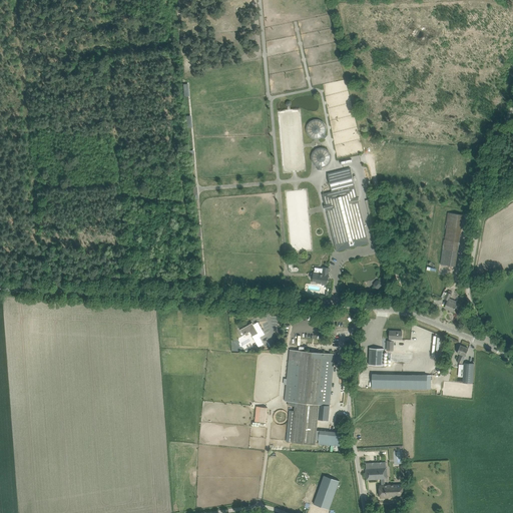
[(323,137),(325,138),(327,135),(325,134),(327,129),(326,125),(323,121),(319,119),(314,119),(310,121),(308,124),(306,128),(307,133),(310,137),(314,139),(318,139),(323,137)]
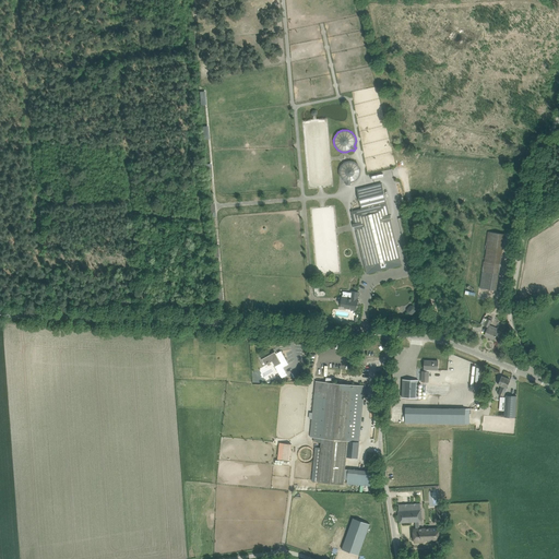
[(346,185),(351,185),(351,182),(356,181),(359,178),(360,173),(360,168),(358,164),(354,161),(349,161),(344,162),(341,165),(339,170),(340,175),(342,179),(346,182),(346,185)]
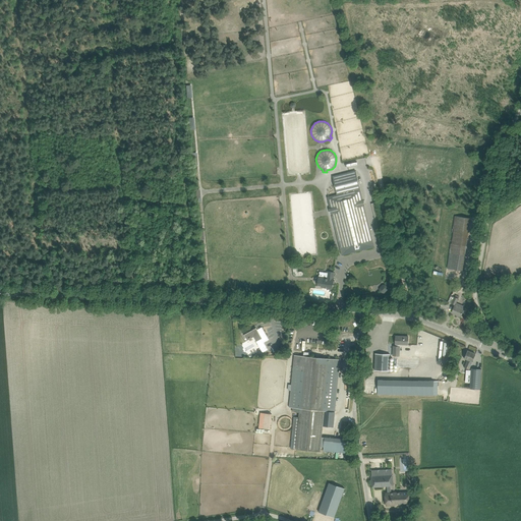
[(327,197),(329,204),(342,255),(374,247),(356,170),(332,176),(337,195),(327,197)]
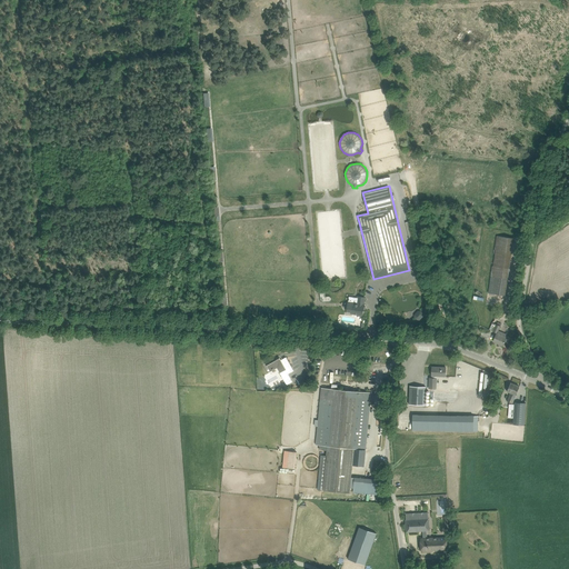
[(411,221),(406,222),(416,263),(421,262),(411,221)]
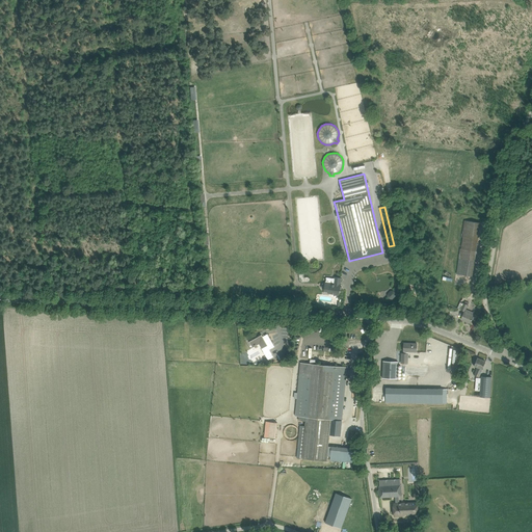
[(466,220),(457,274),(472,276),(480,222),(466,220)]
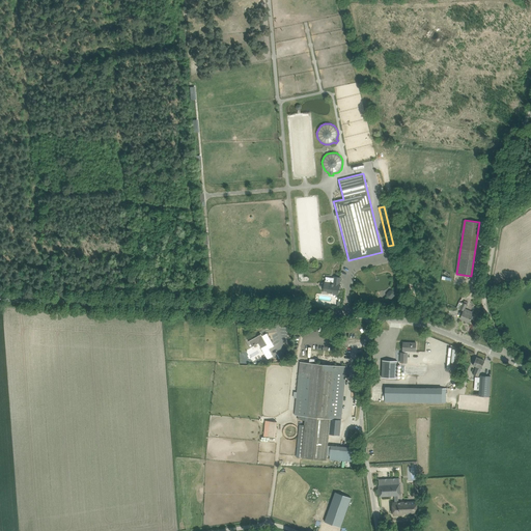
[(320,286),(322,287),(323,288),(324,289),(324,290),(329,290),(328,292),(338,294),(341,277),(334,277),(333,282),(325,281),(325,283),(324,282),(323,283),(322,284),(320,286)]
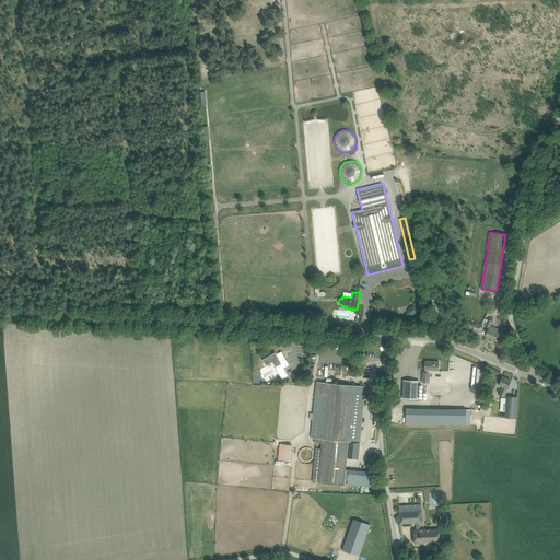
[(481,324),(489,327),(493,318),(490,317),(489,319),(485,318),(481,324)]
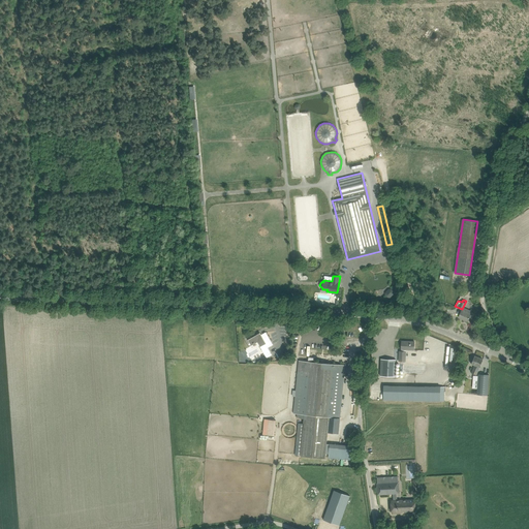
[(469,318),(472,319),(475,313),(471,312),(470,314),(462,310),(459,317),(464,319),(468,321),(469,318)]
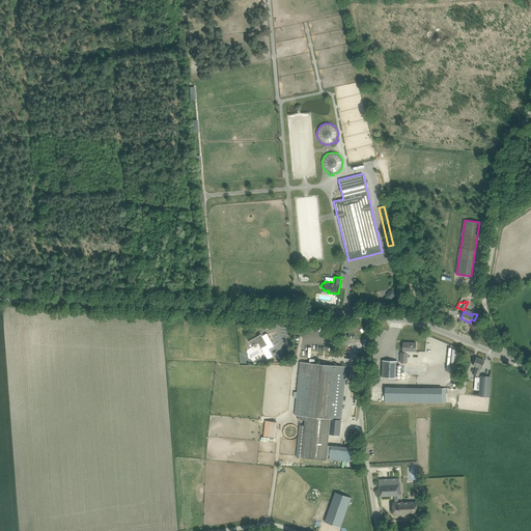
[(269,348),(274,345),(270,338),(267,333),(262,336),(261,334),(249,341),(252,346),(258,343),(268,359),(273,356),(269,348)]
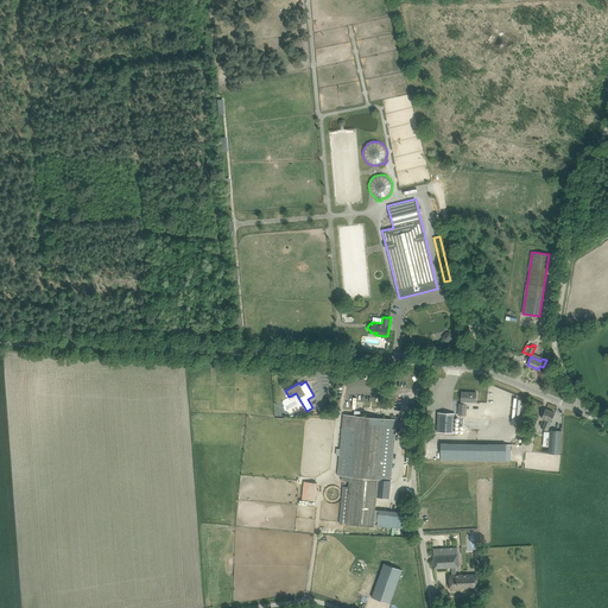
[(467,401),(476,403),(476,393),(462,392),(461,401),(462,401),(462,404),(458,404),(458,415),(467,416),(467,404),(467,401)]
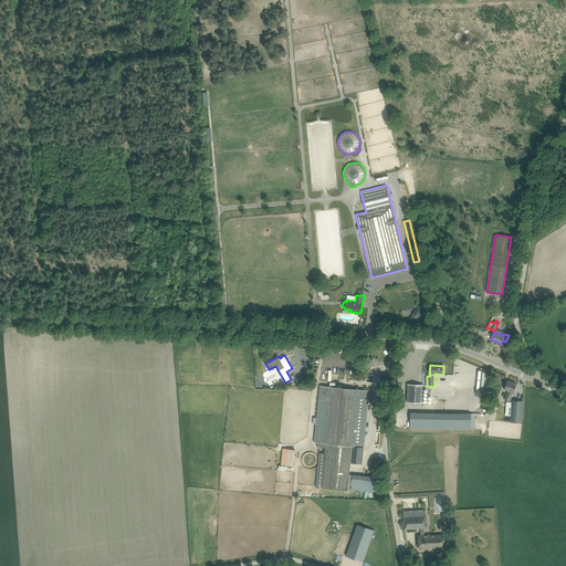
[(505,386),(504,389),(507,391),(504,399),(510,401),(513,394),(514,389),(516,385),(507,380),(505,386)]
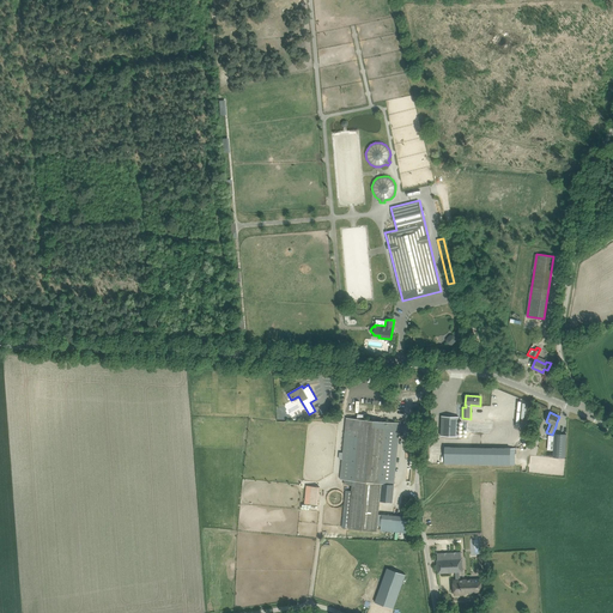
[(341,467),(340,479),(344,480),(344,484),(352,485),(349,528),(358,529),(372,530),(377,532),(380,502),(382,484),(394,485),(400,423),(364,419),(364,414),(358,414),(357,419),(346,418),(346,424),(345,436),(344,442),(344,448),(343,454),(341,467)]
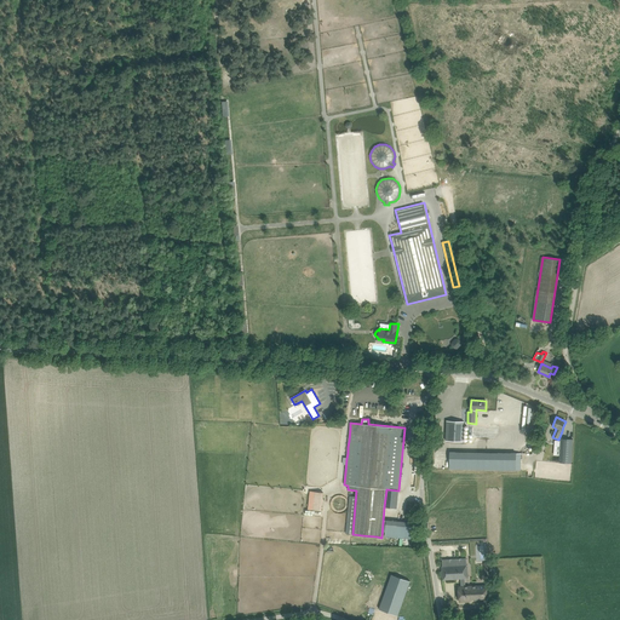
[(464,431),(464,422),(447,420),(446,441),(463,441),(463,440),(466,440),(466,431),(464,431)]
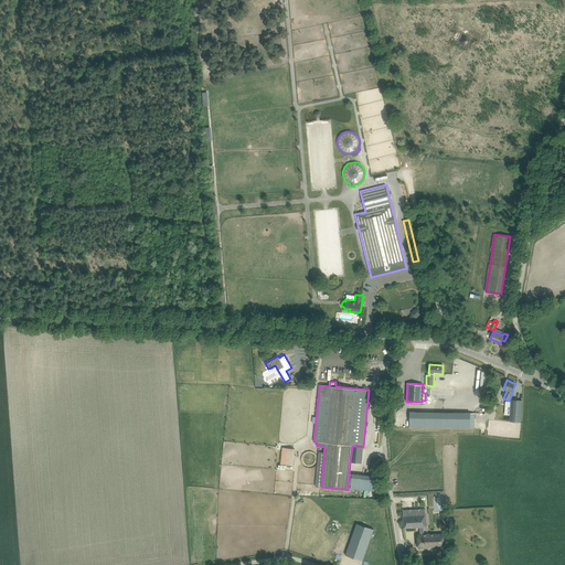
[(522,400),(510,400),(509,422),(520,423),(522,400)]
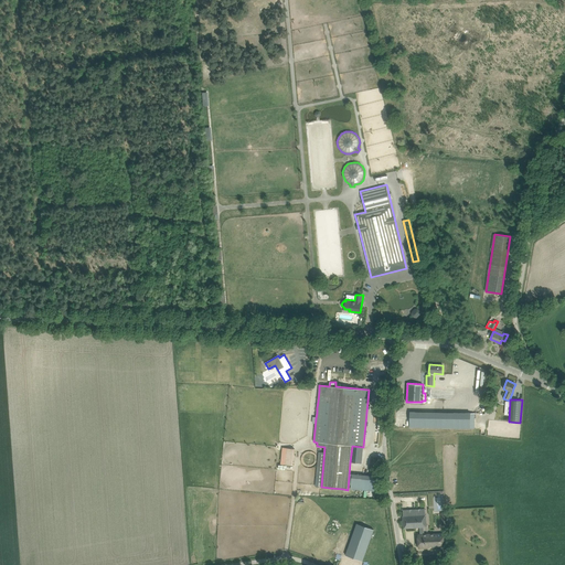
[(477,416),(476,415),(476,414),(409,412),(409,427),(475,429),(476,418),(477,416)]
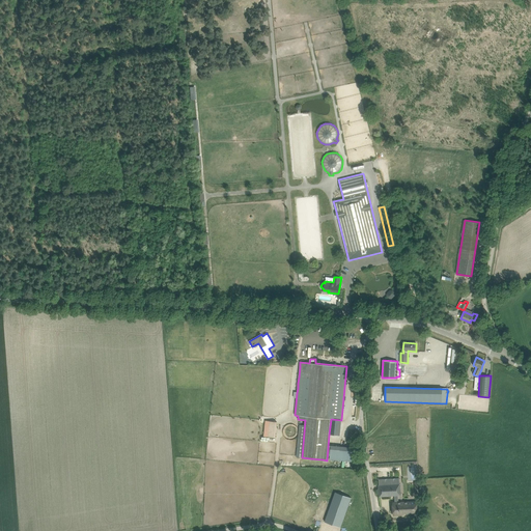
[(339,436),(341,420),(331,419),(329,435),(339,436)]
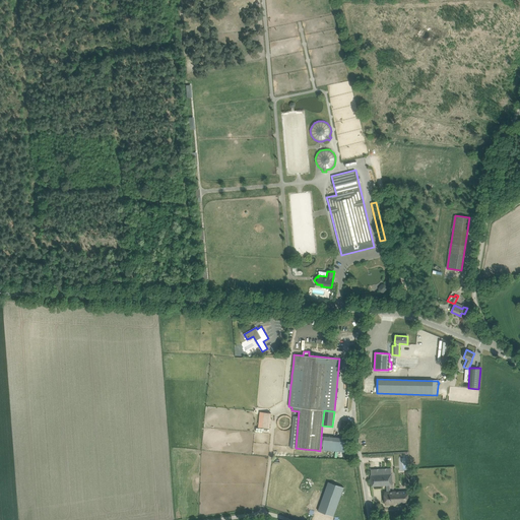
[(260,412),(259,428),(269,429),(270,412),(260,412)]
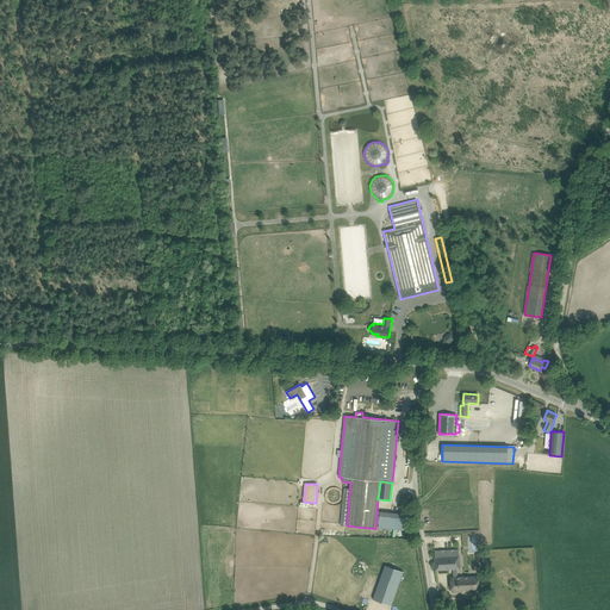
[(410,515),(380,512),(379,528),(409,531),(410,515)]
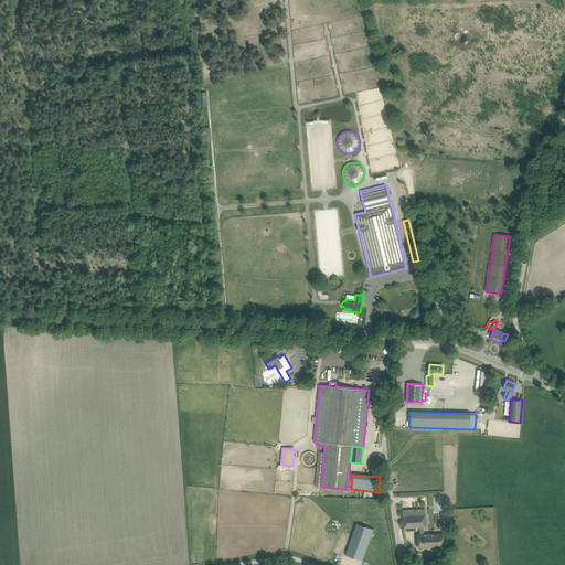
[(419,528),(424,526),(426,526),(425,512),(425,509),(403,510),(404,528),(403,528),(403,529),(405,529),(405,528),(419,528)]
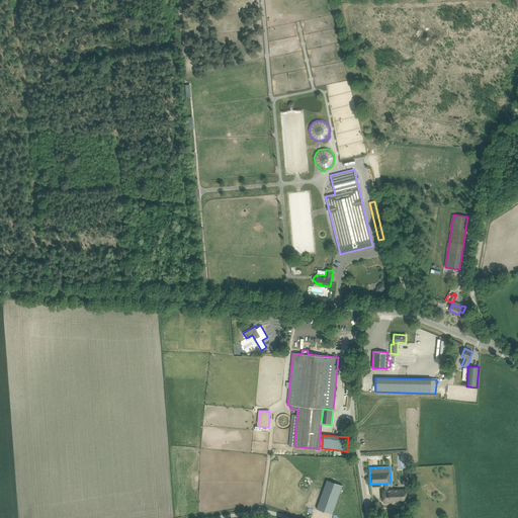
[(327,480),(317,509),(332,515),(343,486),(327,480)]
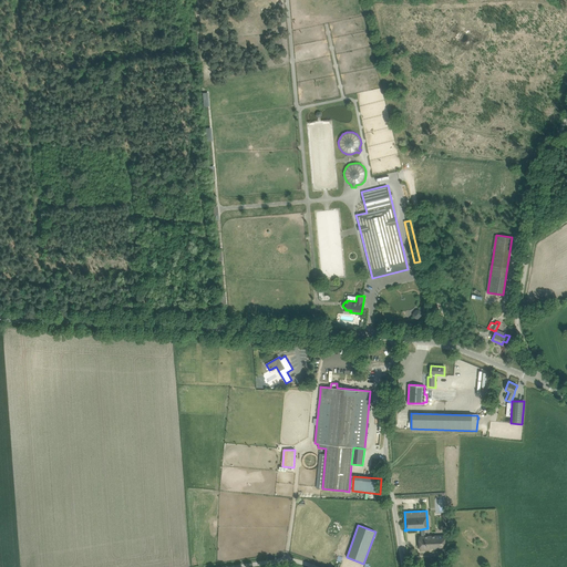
[(425,528),(421,529),(422,537),(420,537),(421,549),(445,548),(444,535),(425,536),(425,528)]
